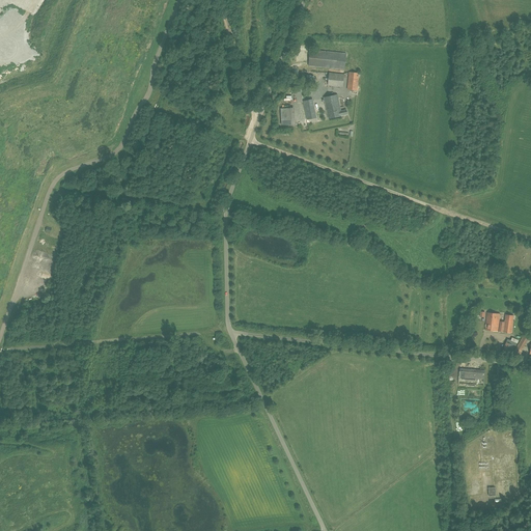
[(310,50),(308,66),(344,70),(346,56),(347,56),(348,54),(344,53),(344,50),(339,50),(333,50),(333,49),(329,49),(329,52),(310,50)]
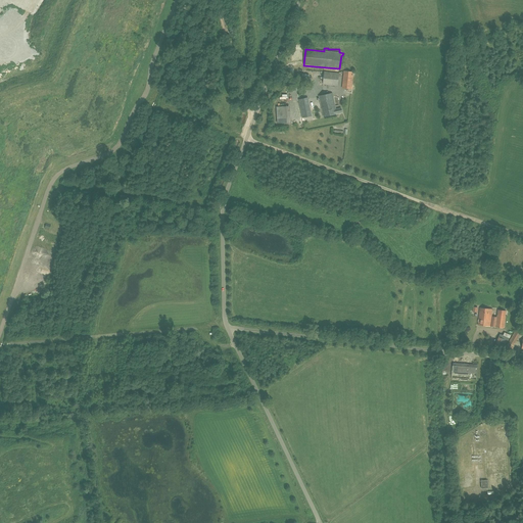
[(339,73),(325,72),(323,84),(338,86),(339,73)]
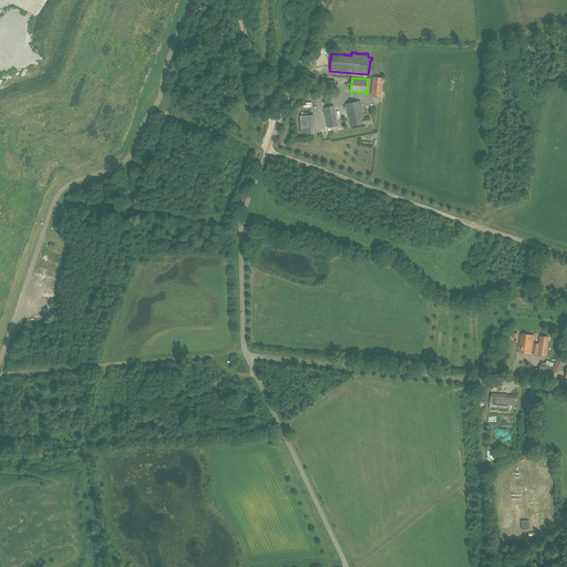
[(373,78),(371,95),(382,96),(383,79),(373,78)]
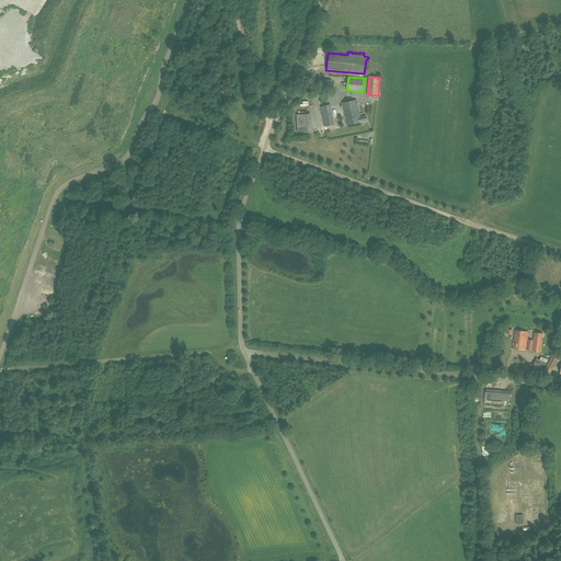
[(361,117),(356,100),(342,103),(347,125),(362,122),(367,121),(366,116),(361,117)]
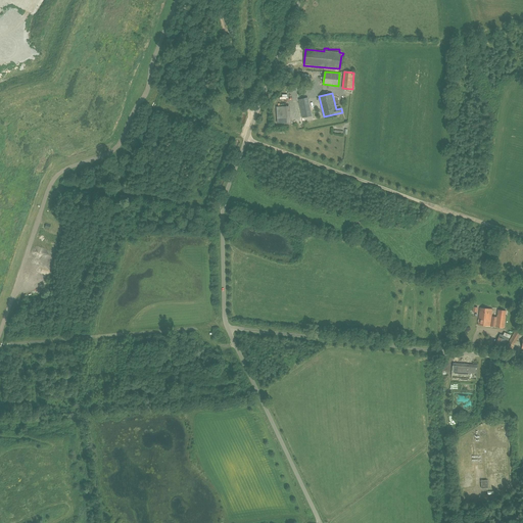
[(308,97),(298,99),(302,117),(313,115),(308,97)]
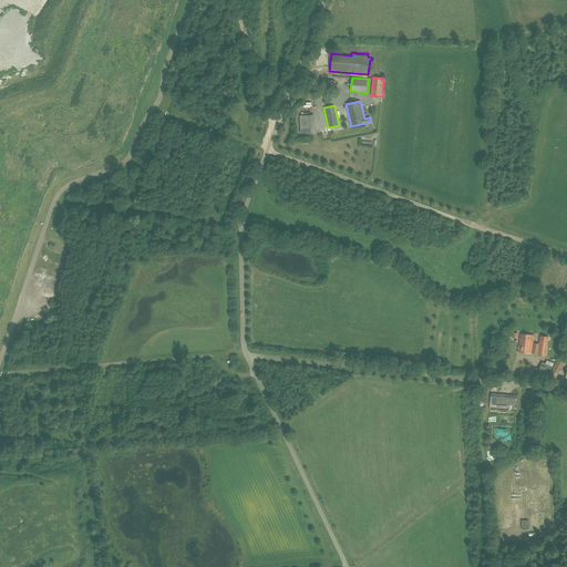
[(315,115),(299,115),(300,134),(316,133),(315,115)]
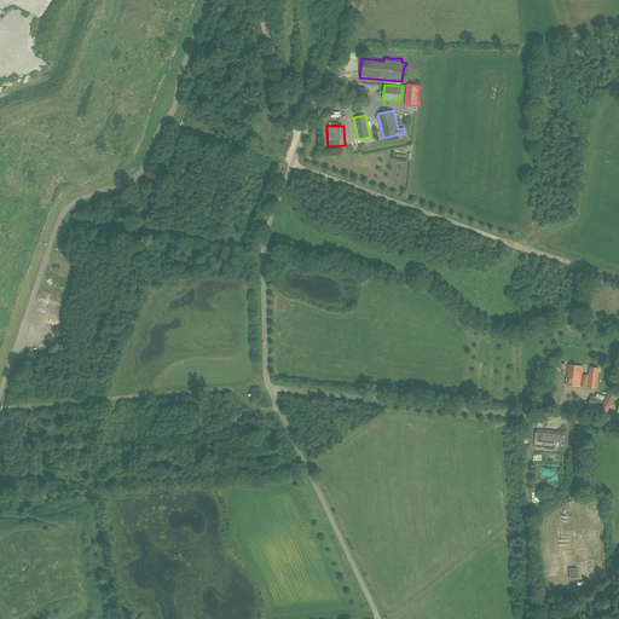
[(565,385),(580,387),(583,365),(567,364),(565,385)]
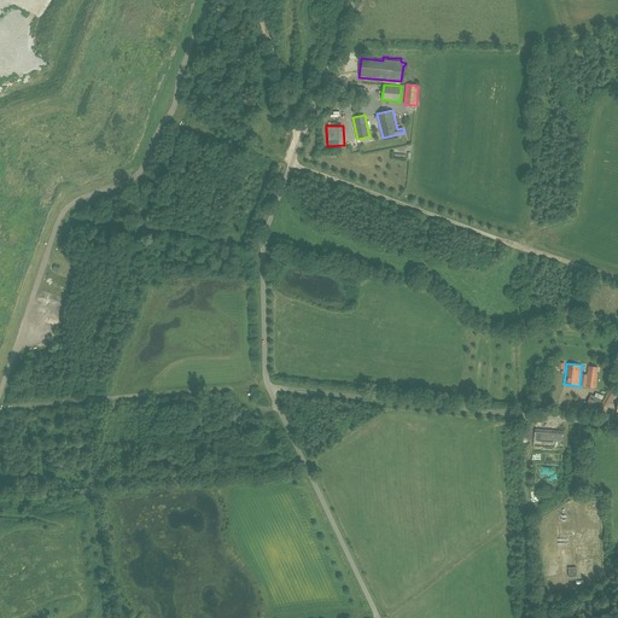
[(588,366),(587,374),(582,374),(581,386),(595,388),(598,373),(598,367),(588,366)]
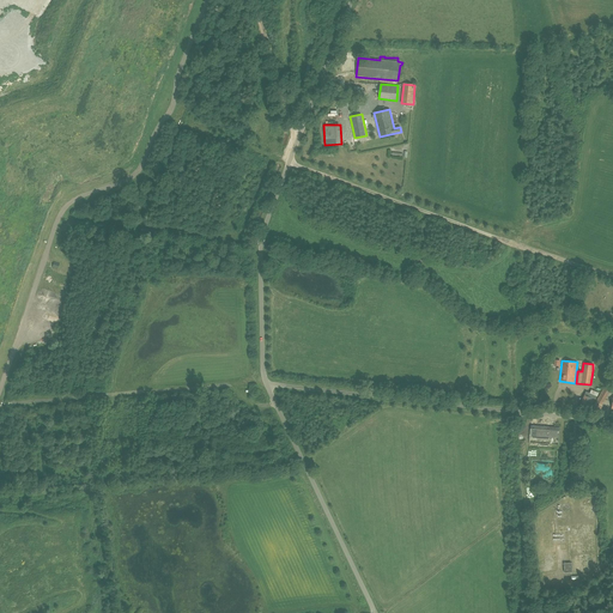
[(600,395),(606,398),(611,390),(605,387),(600,395)]
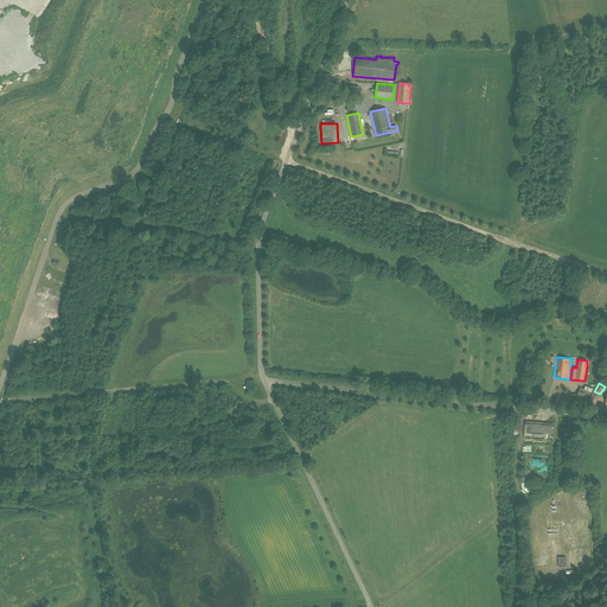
[(583,406),(587,395),(579,391),(574,402),(583,406)]
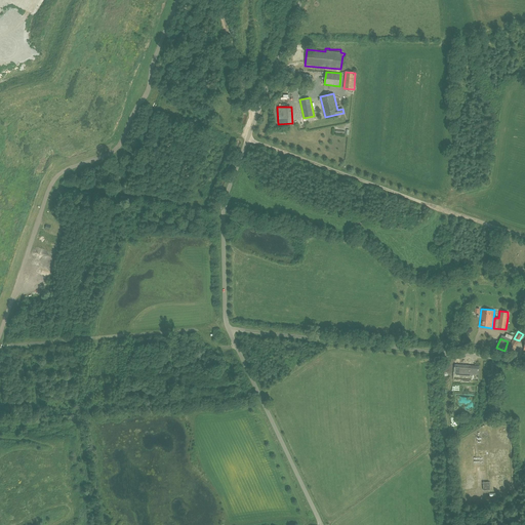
[(510,345),(507,352),(513,354),(516,348),(510,345)]
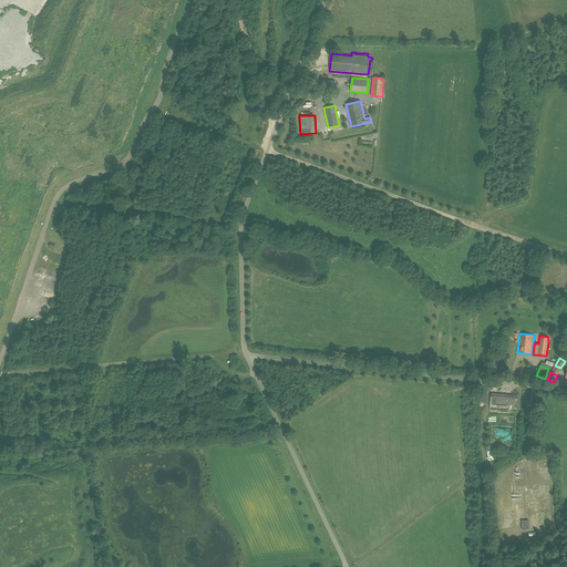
[(490,410),(495,410),(516,412),(517,395),(491,393),(490,410)]
